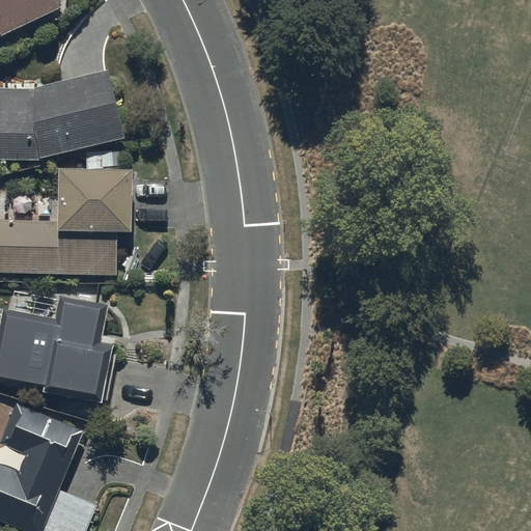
[(57,0),(0,0),(0,37),(62,9),(57,0)]
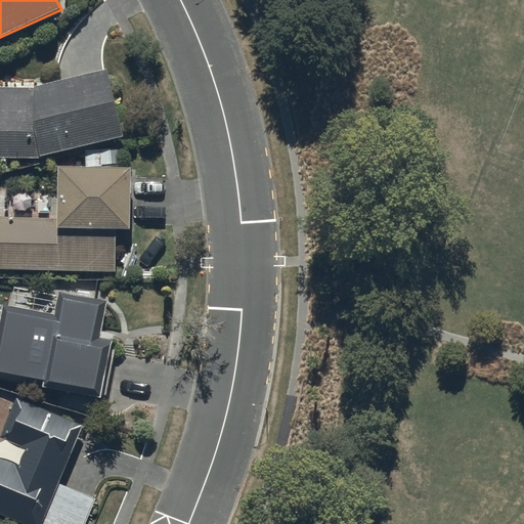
[(106,70),(35,86),(0,85),(0,156),(38,157),(123,136),(106,70)]
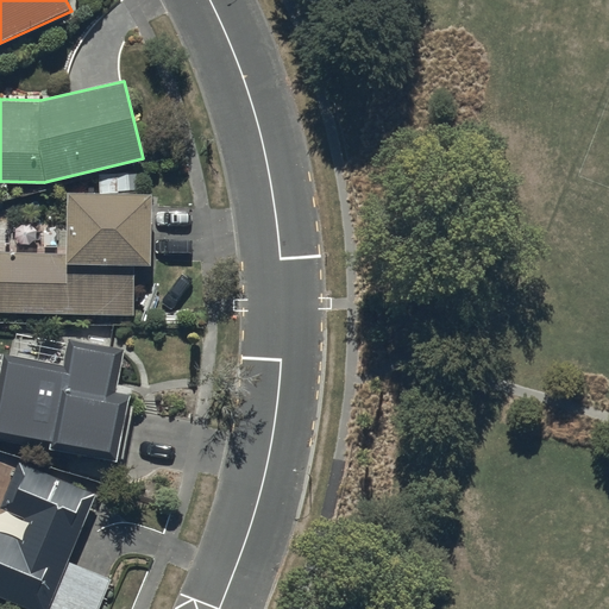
[(154,196),(68,196),(67,253),(0,252),(0,313),(136,314),(137,269),(152,269),(154,196)]
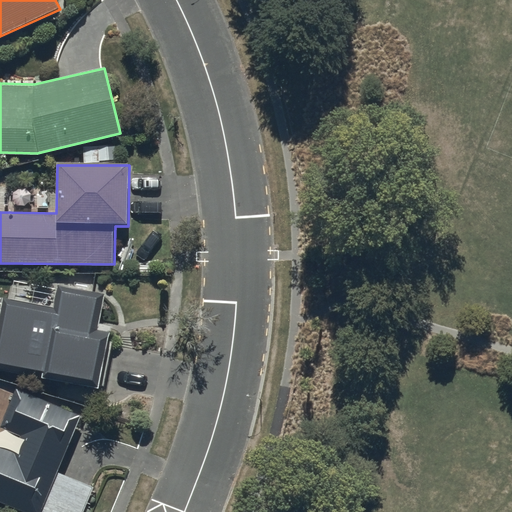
[(3,299),(0,313),(0,366),(101,387),(113,325),(98,322),(104,295),(56,285),(51,309),(3,299)]
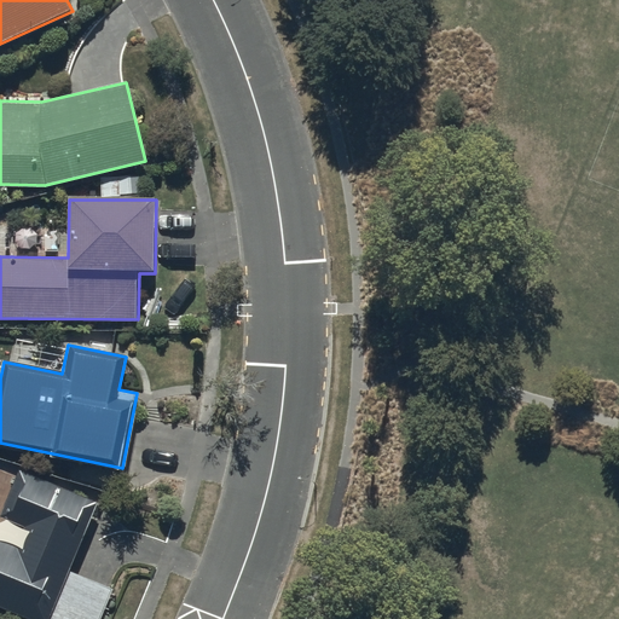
[(97,504),(19,470),(0,516),(25,527),(17,549),(0,541),(0,608),(24,618),(99,618),(113,591),(68,572),(97,504)]
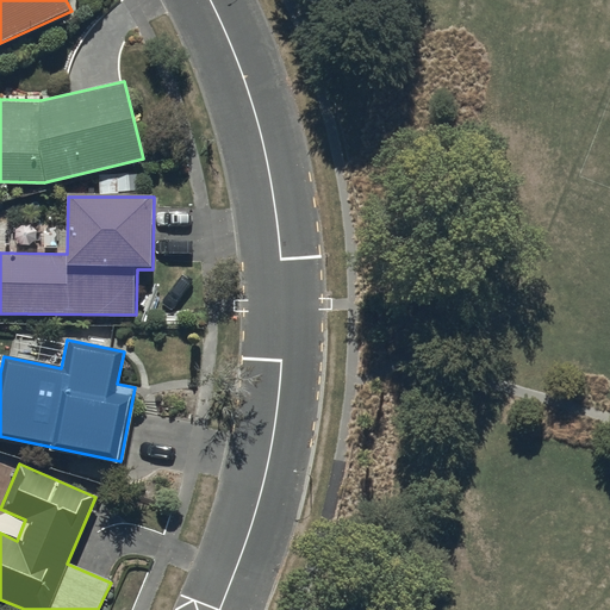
All buildings are outlined.
